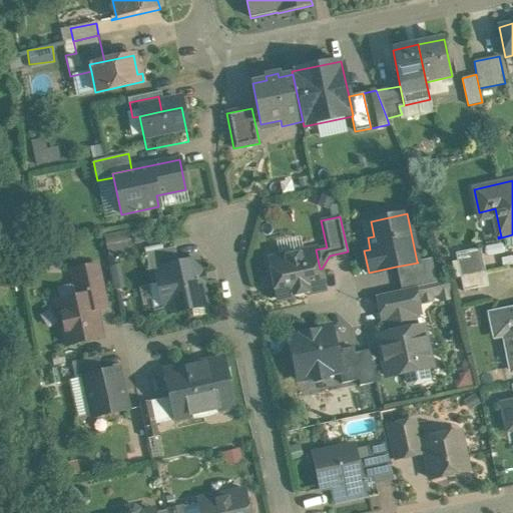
[(107,253),(132,250),(130,229),(105,233),(107,253)]
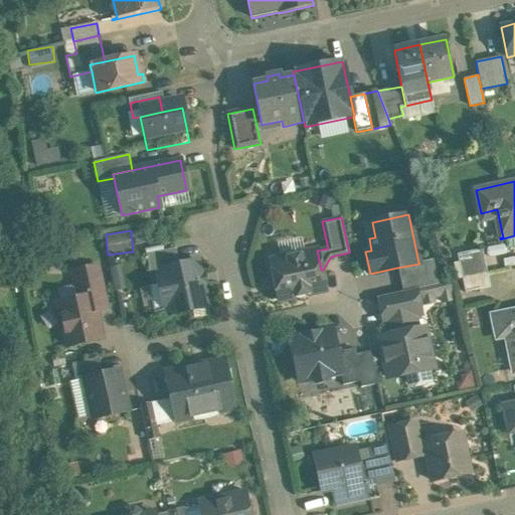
[(175,248),(146,254),(149,272),(159,270),(159,269),(179,265),(175,248)]
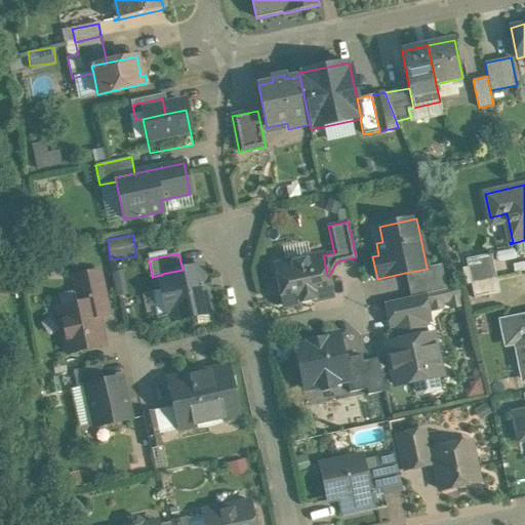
[(491,254),(466,260),(471,284),(496,279),(491,254)]
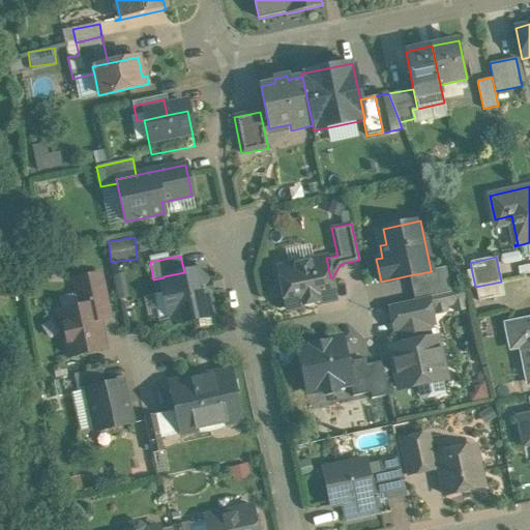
[(326,258),(277,269),(287,310),(334,298),(330,277),(326,258)]
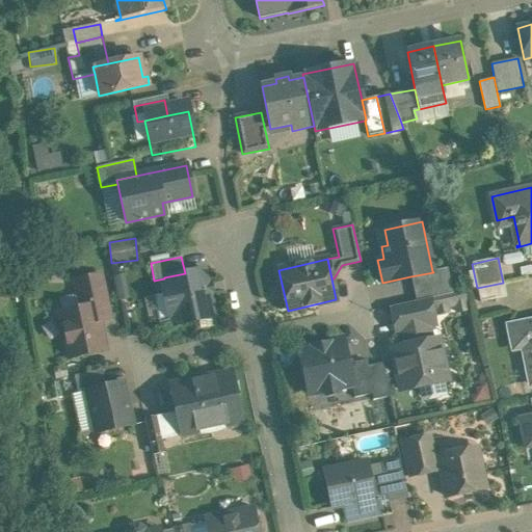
[(433,272),(410,276),(416,301),(428,298),(452,293),(447,268),(432,271),(433,272)]
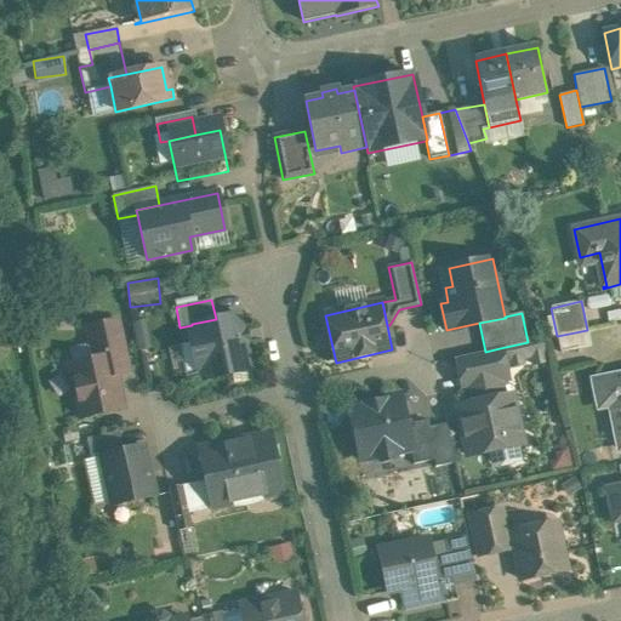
[(216,319),(192,324),(192,325),(204,380),(232,375),(231,370),(250,366),(241,329),(235,330),(232,315),(216,319)]
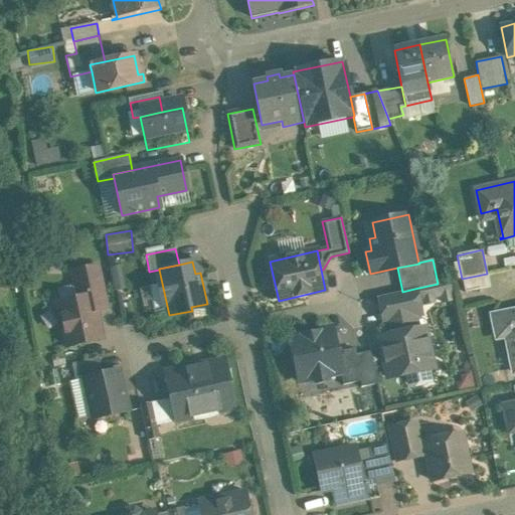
[(97,266),(72,271),(78,298),(59,303),(68,346),(101,339),(90,292),(102,290),(97,266)]
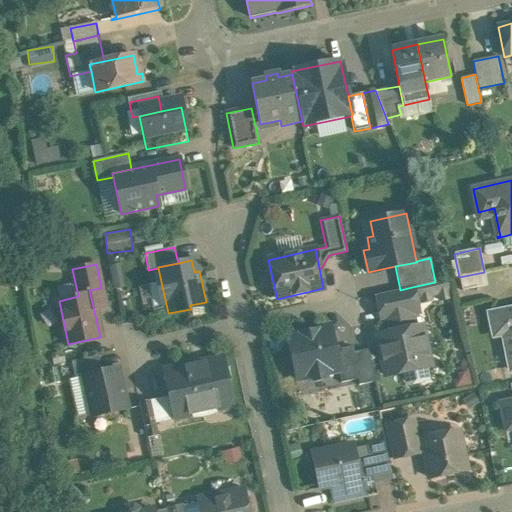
[(484,272),(459,277),(462,291),(487,286),(484,272)]
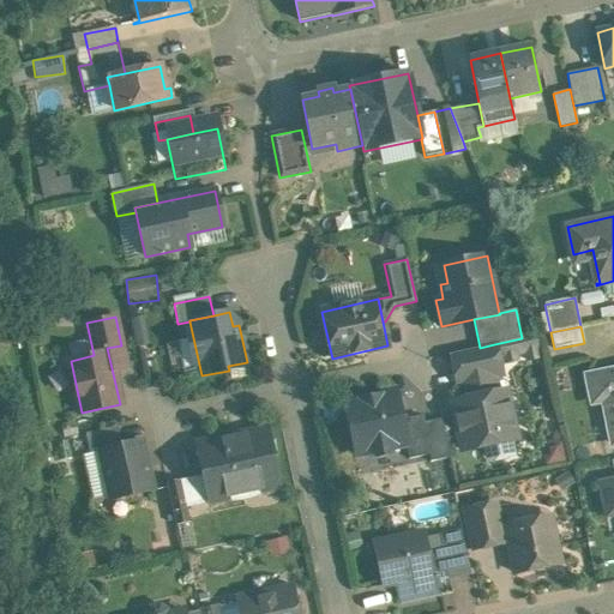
[(480,348),(452,354),(458,384),(494,375),(501,374),(494,344),(480,348)]
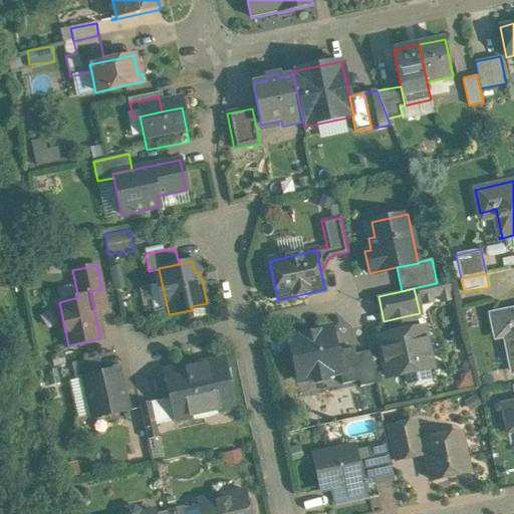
[(513,309),(491,315),(491,317),(502,315),(513,372),(513,371),(513,309)]
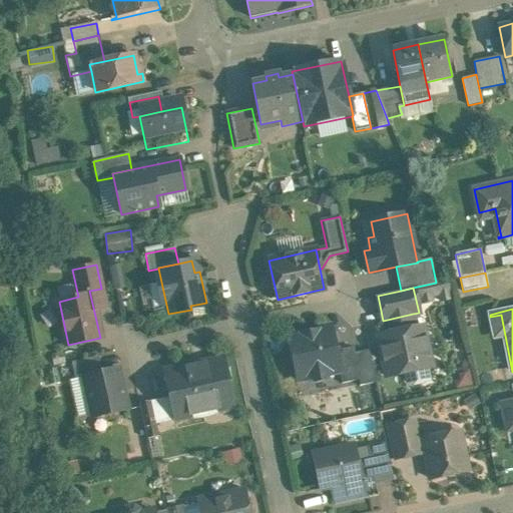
[(413,314),(385,321),(388,335),(379,337),(387,375),(430,366),(422,327),(416,328),(413,314)]
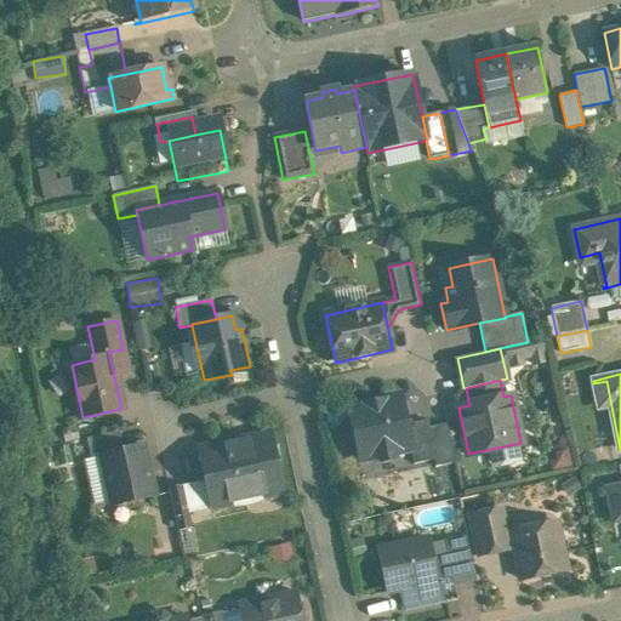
[(381,404),(369,406),(364,404),(348,408),(359,460),(372,457),(380,462),(394,459),(399,451),(410,449),(411,449),(406,425),(400,397),(383,400),(381,404)]
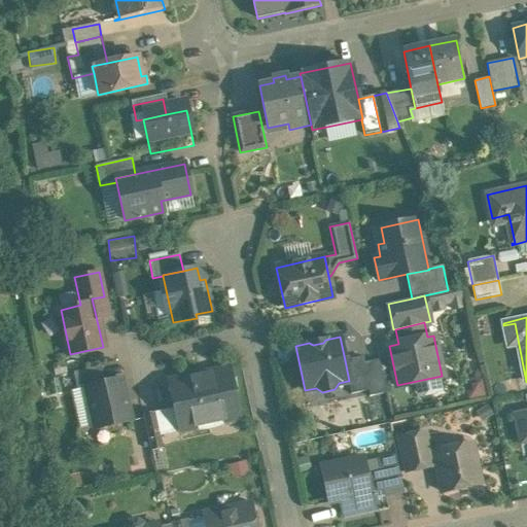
[(364,362),(363,356),(345,360),(349,381),(348,381),(351,394),(367,390),(370,396),(386,392),(379,359),(364,362)]
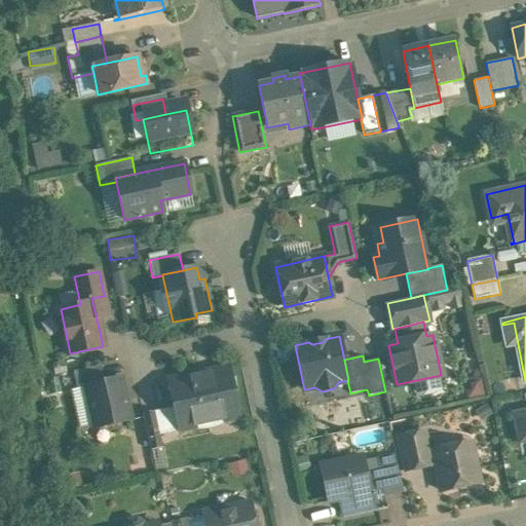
[(101,366),(73,372),(77,388),(85,387),(84,386),(105,381),(101,366)]
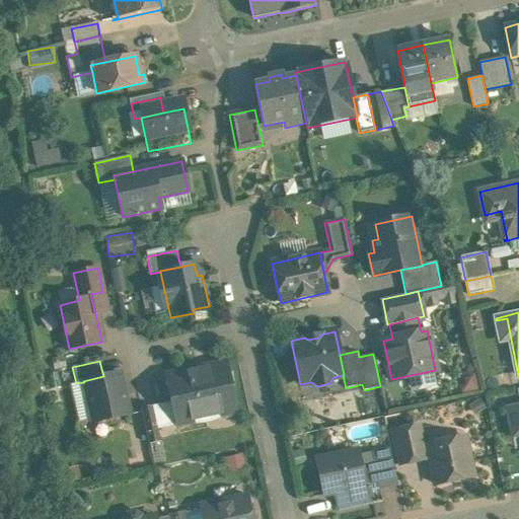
[(225,363),(166,376),(172,402),(177,425),(236,413),(225,363)]
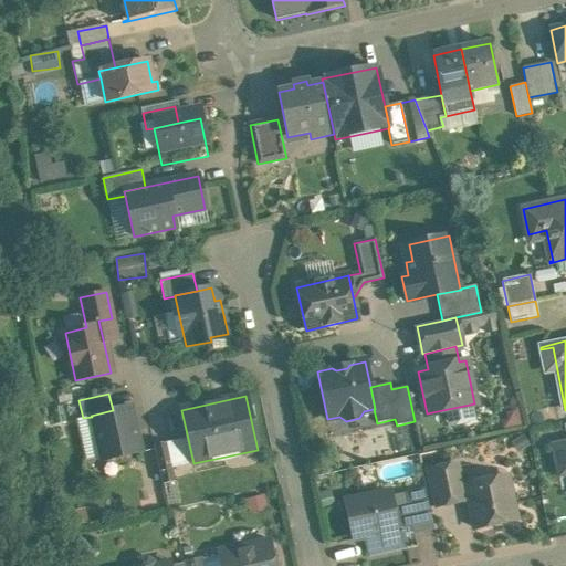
[(113,410),(91,416),(92,417),(102,461),(142,452),(132,407),(113,410)]
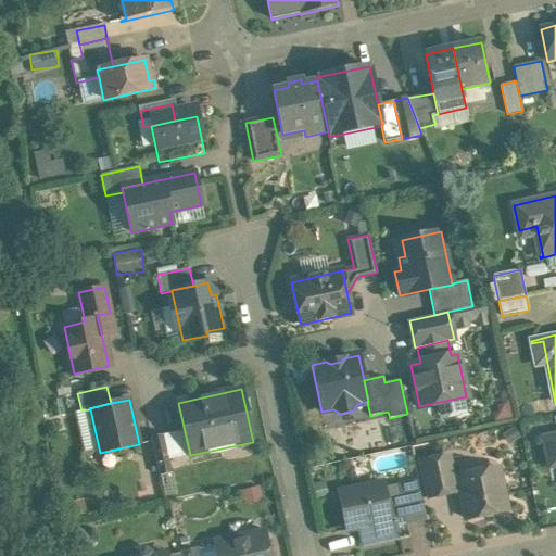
[(185,431),(164,436),(164,434),(151,438),(159,476),(172,472),(168,459),(190,455),(185,431)]
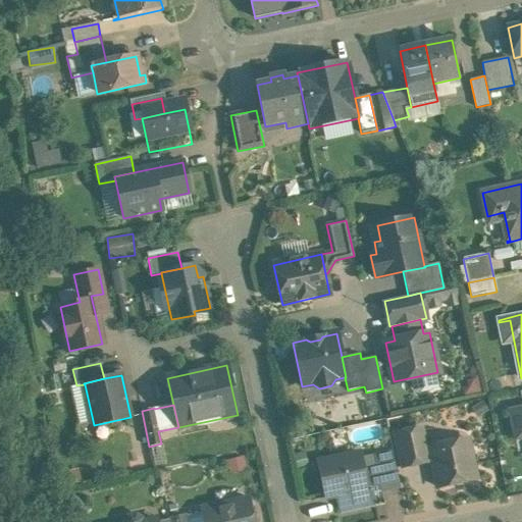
[(521,408),(510,411),(515,435),(521,433),(521,408)]
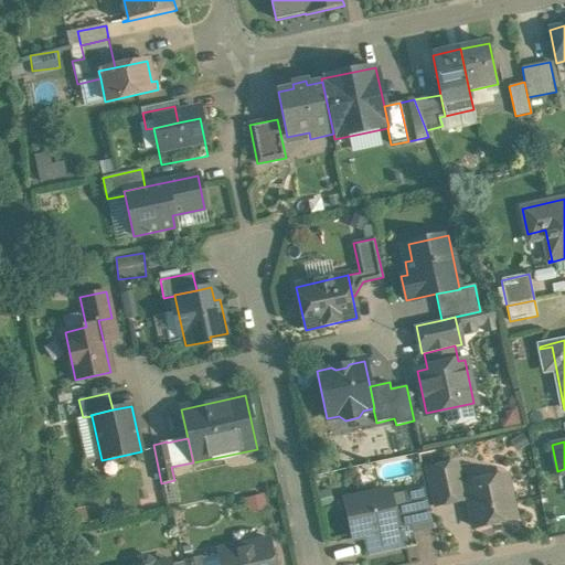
[(457,464),(427,470),(435,505),(464,500),(468,503),(468,502),(465,484),(461,486),(457,464)]
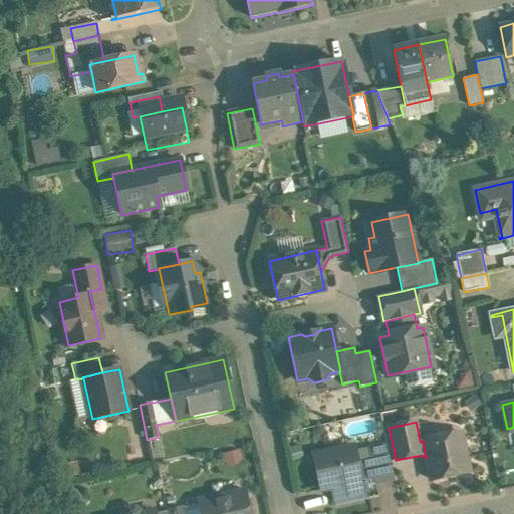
[(460,433),(423,441),(426,457),(426,458),(431,480),(468,472),(460,433)]
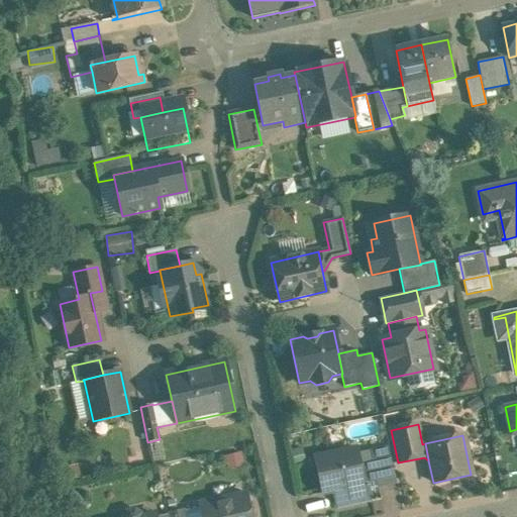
[(386,447),(355,454),(357,464),(376,460),(381,487),(394,484),(386,447)]
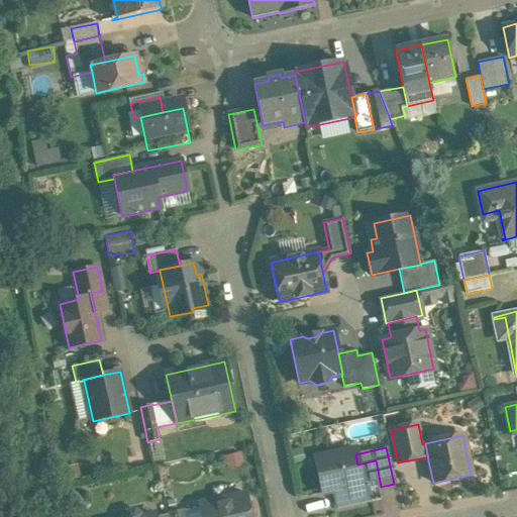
[(376,460),(357,464),(355,454),(354,450),(316,458),(324,492),(332,491),(353,486),(357,500),(372,496),(372,497),(379,495),(378,487),(381,487),(376,460)]
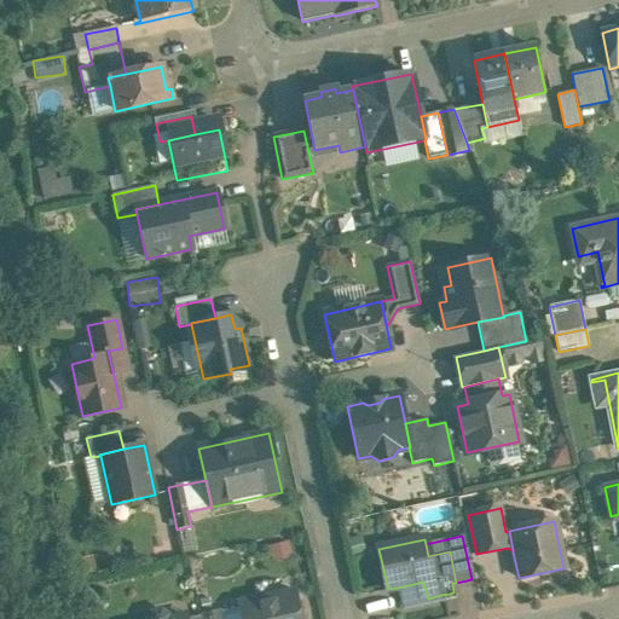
[(423,582),(398,588),(401,608),(428,603),(427,599),(428,599),(423,582)]
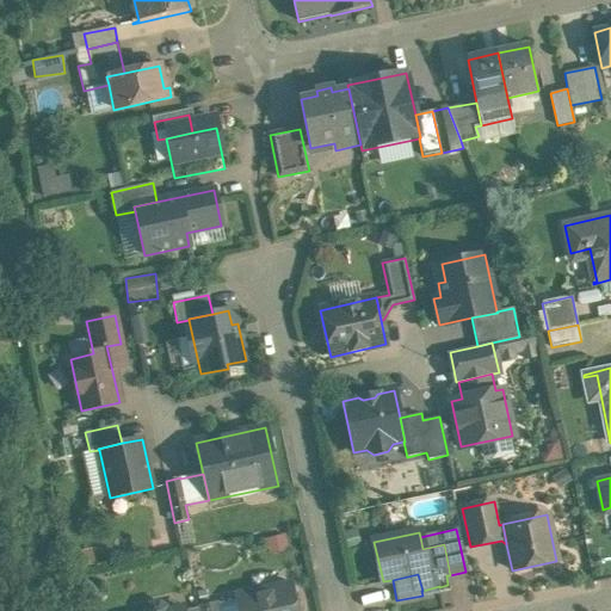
[(275,593),(257,597),(254,591),(235,594),(236,600),(218,604),(220,610),(296,610),(292,594),(281,597),(275,593)]
